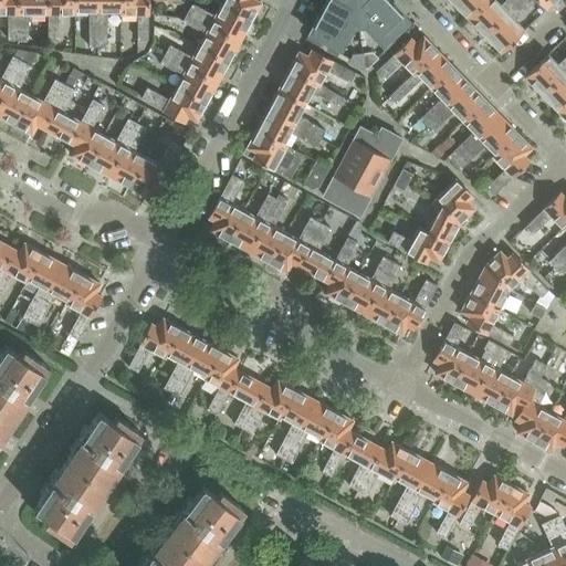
[(8,39),(19,39),(18,0),(0,0),(0,12),(8,13),(8,39)]
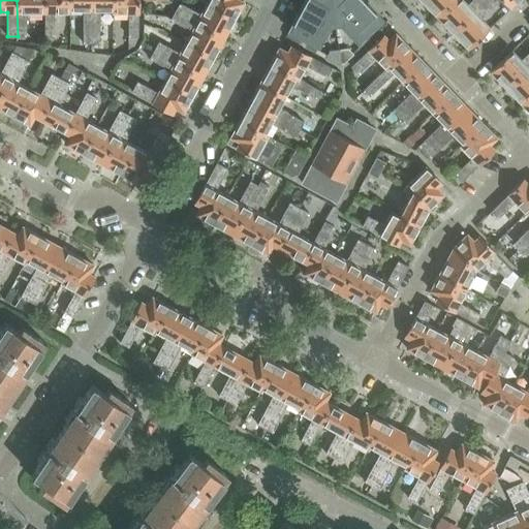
[(27,12),(45,11),(45,0),(17,0),(18,36),(27,36),(27,12)]
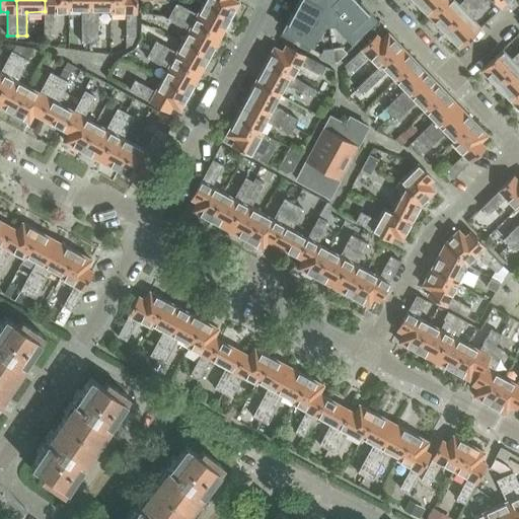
[(70,12),(70,9),(69,0),(45,0),(45,11),(45,35),(54,35),(54,12),(70,12)]
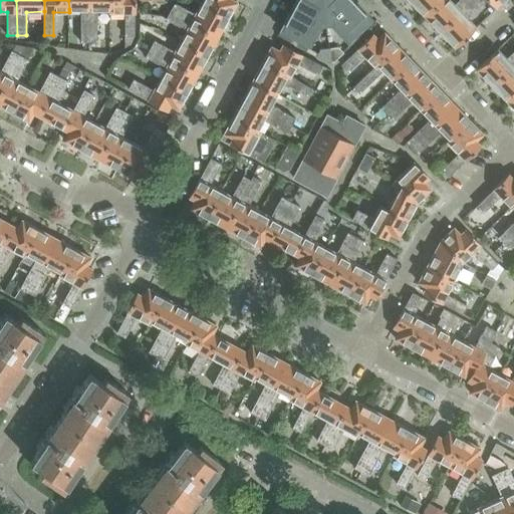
[(81,41),(89,41),(89,0),(68,0),(69,9),(81,9),(81,41)]
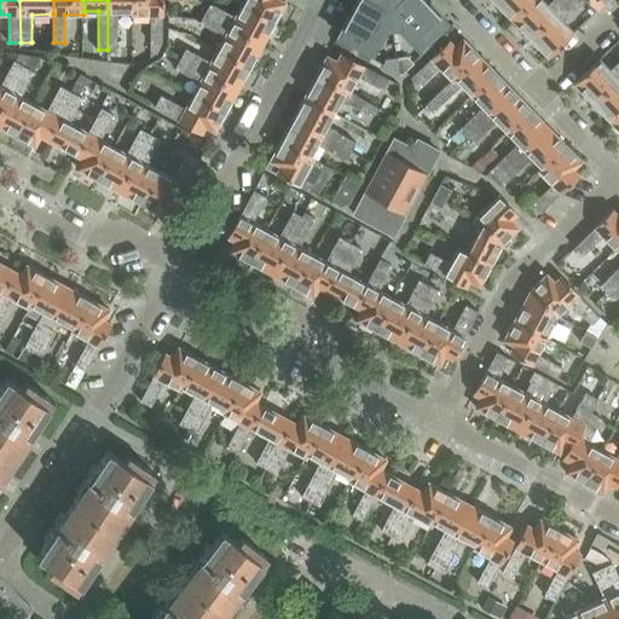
[(108,0),(108,50),(117,50),(117,11),(132,11),(132,0),(108,0)]
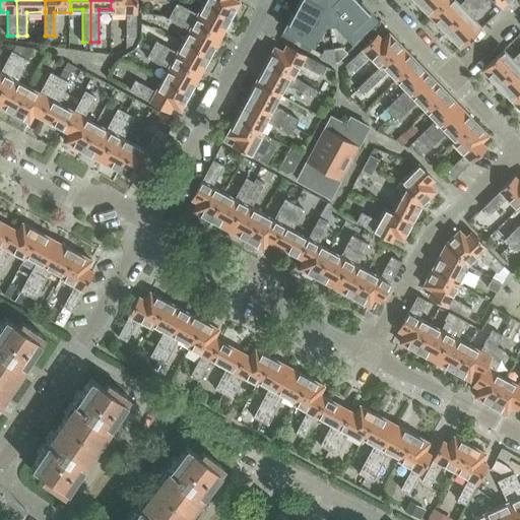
[(111,0),(111,9),(111,12),(127,12),(127,37),(136,37),(136,0),(111,0)]
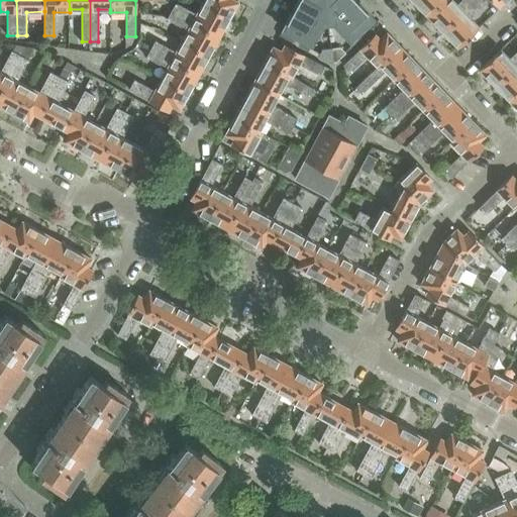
[(203,0),(202,3),(228,18),(237,2),(233,0),(203,0)]
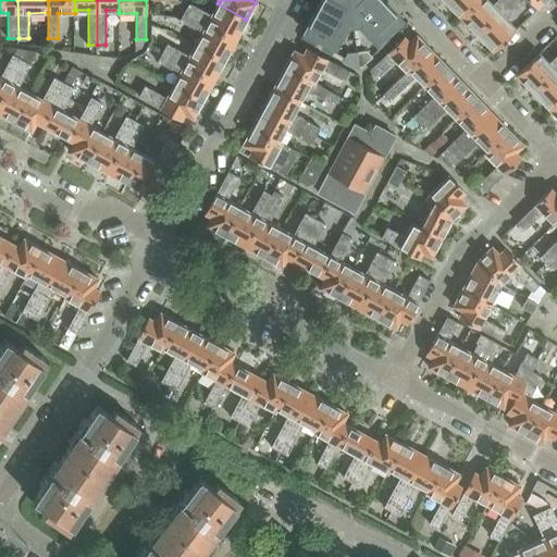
[(351,25),(348,0),(320,0),(304,32),(334,48),(346,26),(351,25)]
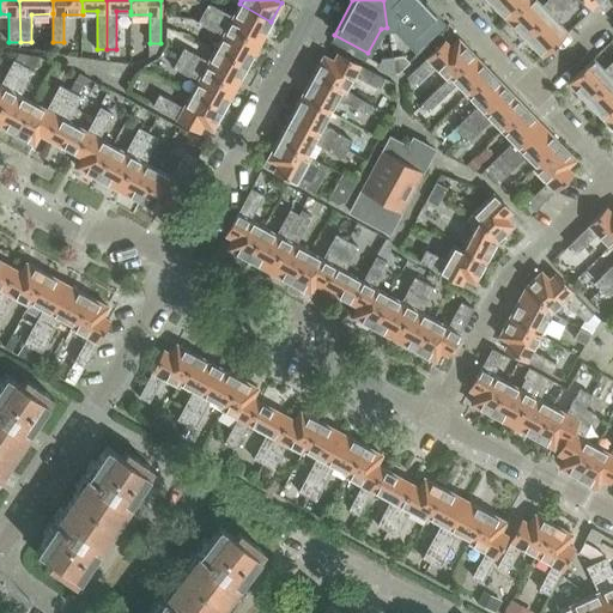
[(383,0),(387,28),(394,26),(413,47),(441,20),(420,0),(383,0)]
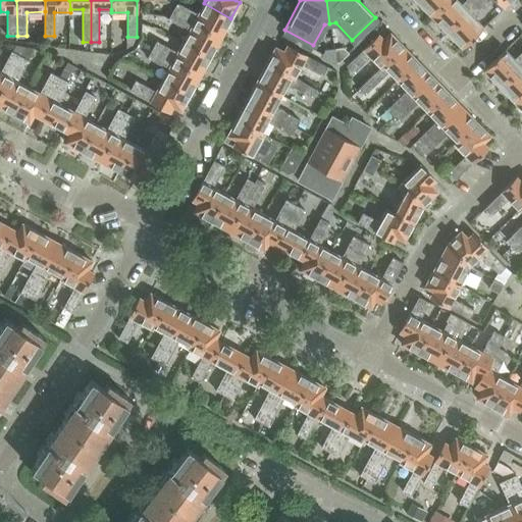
[(418,0),(416,2),(430,16),(448,0),(418,0)]
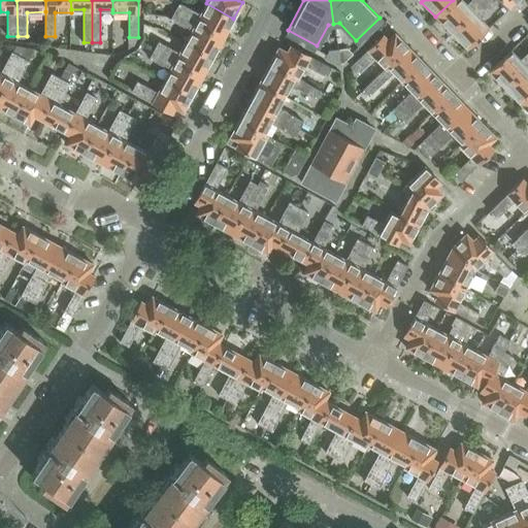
[(470,0),(466,4),(462,0),(453,0),(435,17),(453,34),(460,27),(459,26),(485,0),(470,0)]
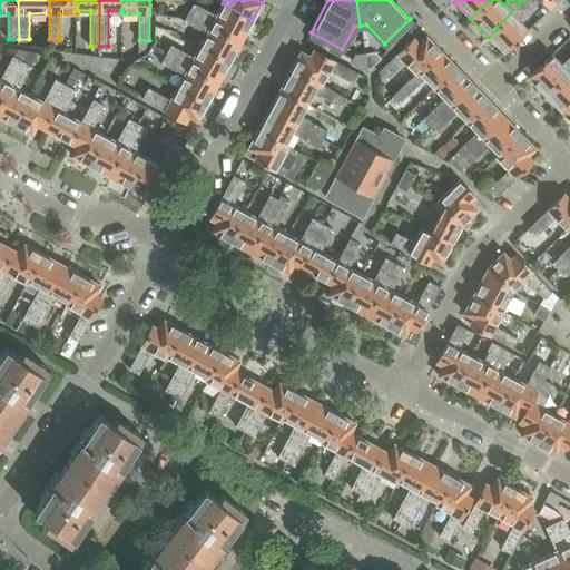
[(518,20),(537,1),(536,0),(523,0),(495,28),(497,29),(489,37),(503,53),(528,30),(518,20)]
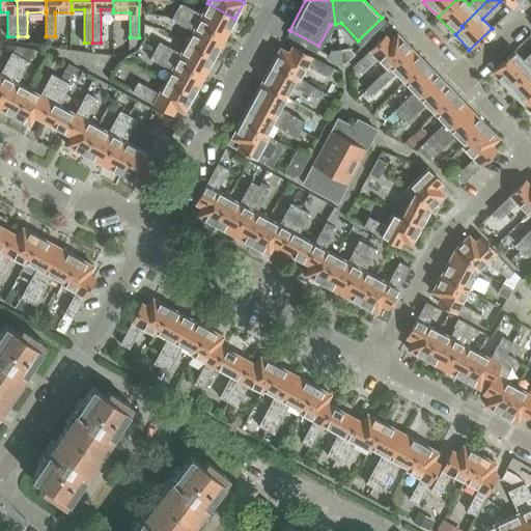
[(175,11),(224,37),(234,19),(207,3),(201,15),(182,4),(179,5),(175,11)]
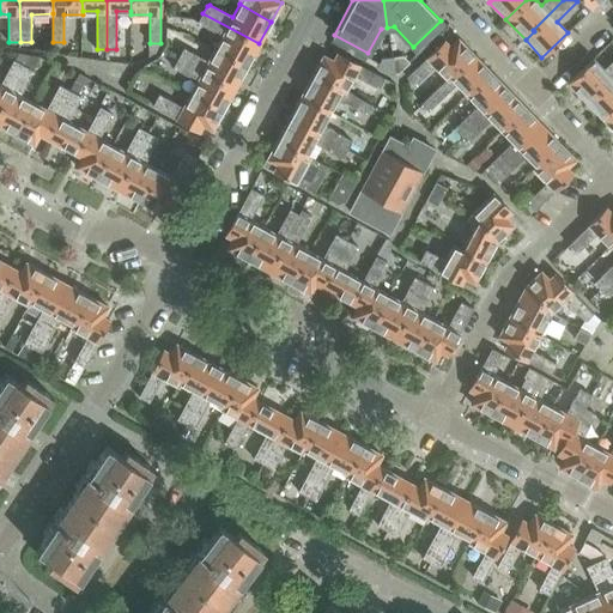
[(259,43),(202,13),(198,23),(222,36),(216,49),(247,66),(259,43)]
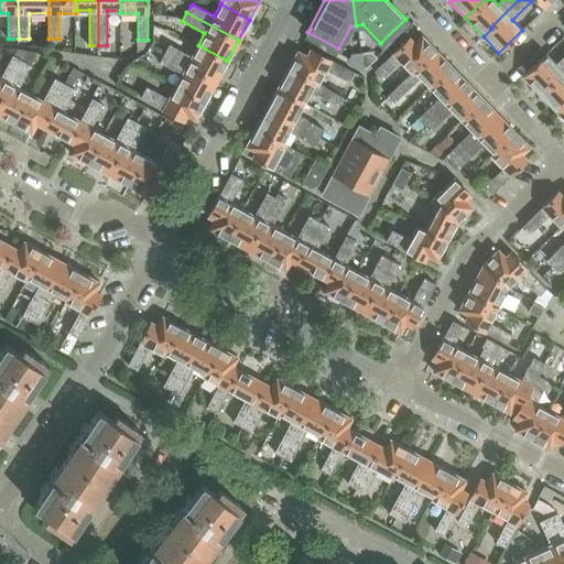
[(304,39),(357,67),(362,66),(361,53),(351,54),(338,49),(307,32),(304,39)]
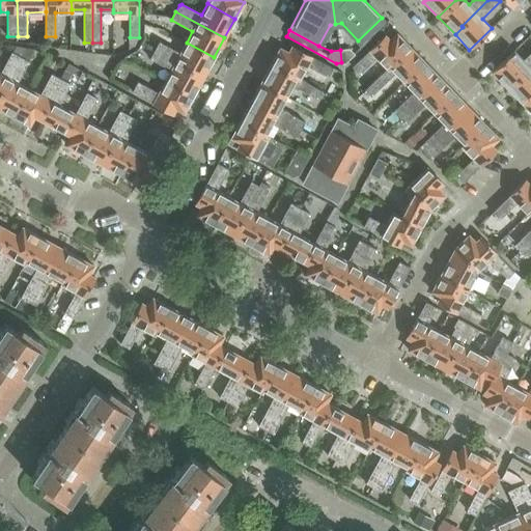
[(376,57),(387,68),(410,47),(396,33),(390,40),(385,35),(352,66),(359,74),(376,57)]
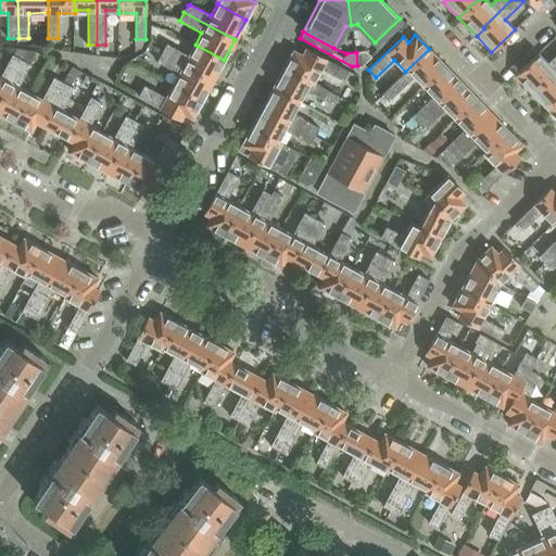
[(166,43),(162,53),(213,80),(224,60),(196,45),(189,57),(166,43)]
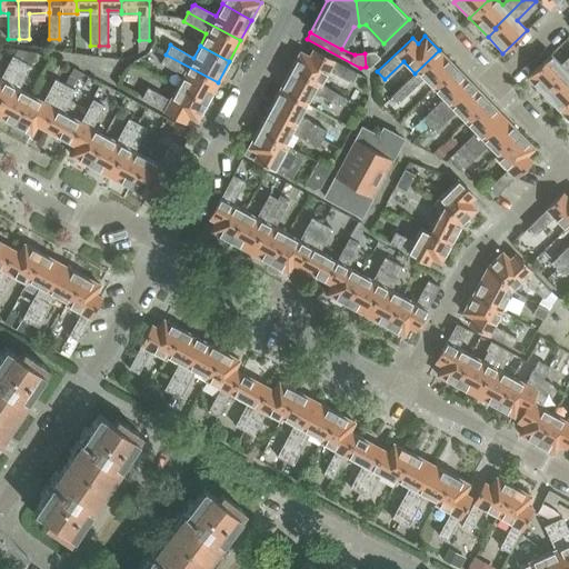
[(0,99),(27,51),(16,50),(0,78),(0,99)]
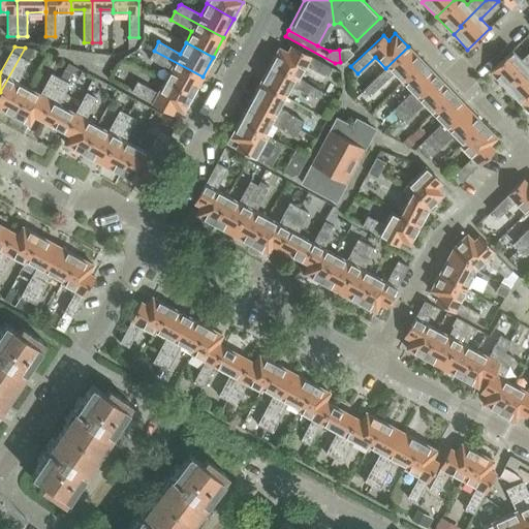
[(279,48),(270,64),(298,79),(305,65),(325,76),(331,68),(290,47),(287,53),(279,48)]
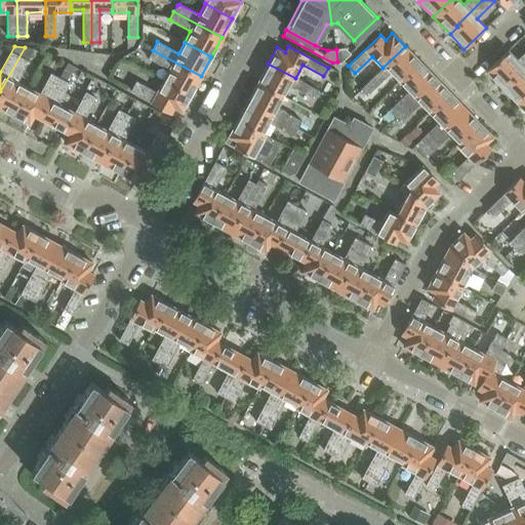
[(391,72),(400,81),(419,62),(405,46),(382,68),(361,88),(367,94),(391,72)]
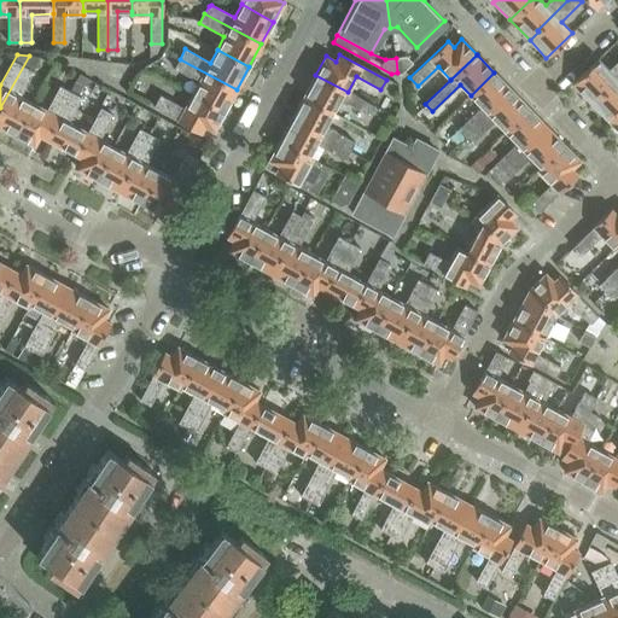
[(0,126),(16,135),(33,104),(33,103),(19,97),(41,58),(29,56),(0,108),(0,126)]
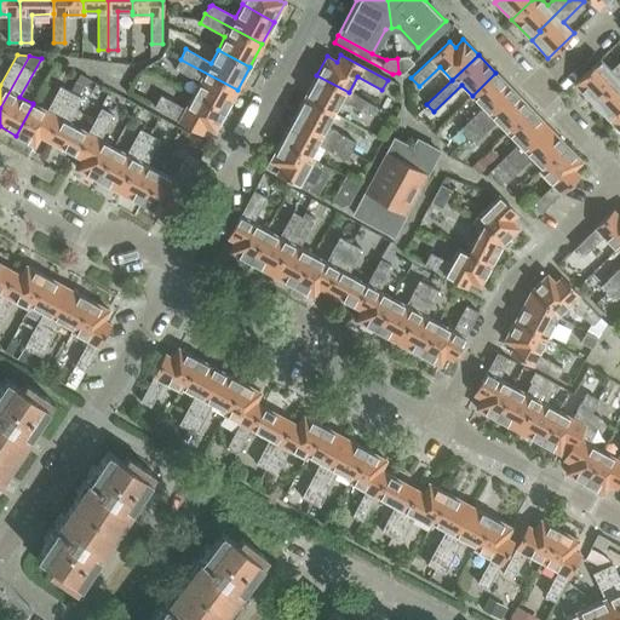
[(399,73),(400,78),(414,64),(407,57),(397,58),(399,73)]
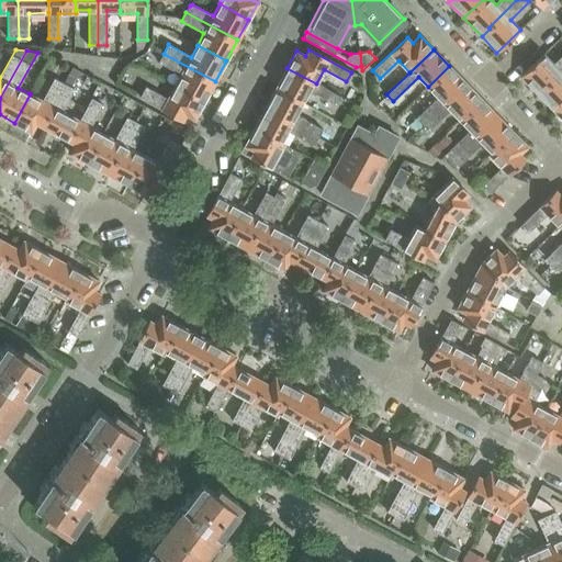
[(181,75),(175,87),(203,102),(215,81),(164,54),(158,63),(181,75)]
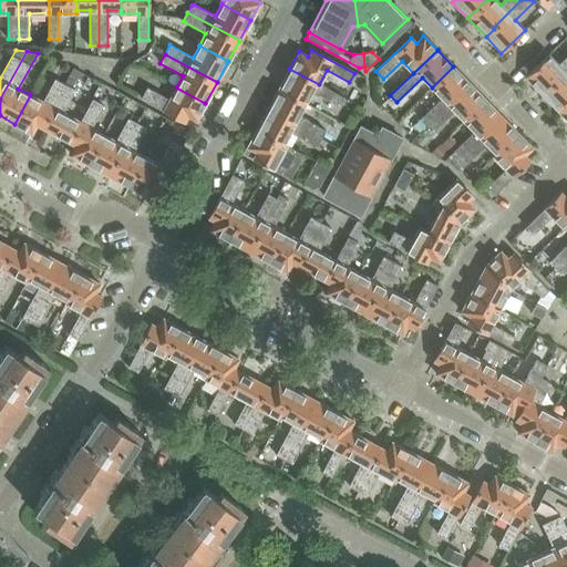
[(525,78),(543,96),(552,89),(550,88),(566,71),(566,55),(558,64),(548,54),(525,78)]
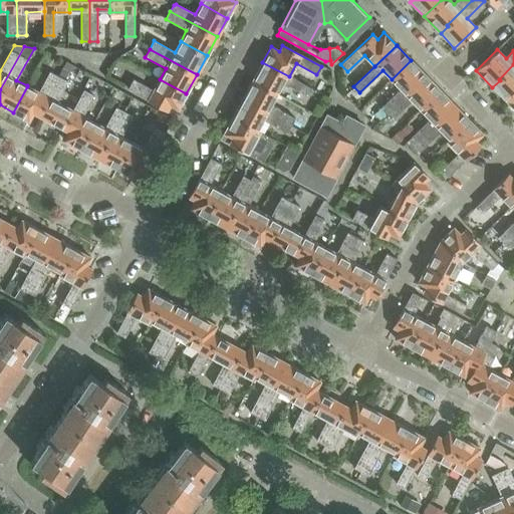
[(380,107),(387,113),(426,75),(411,60),(392,79),(401,88),(380,107)]
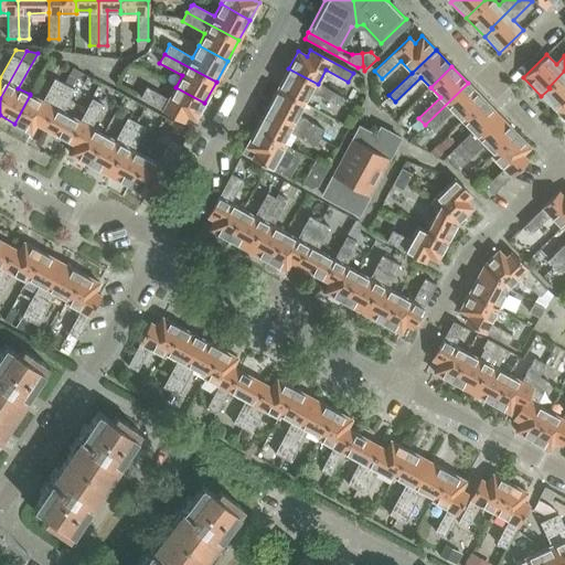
[(288,68),(277,88),(305,104),(311,92),(338,106),(342,98),(318,84),(288,68)]
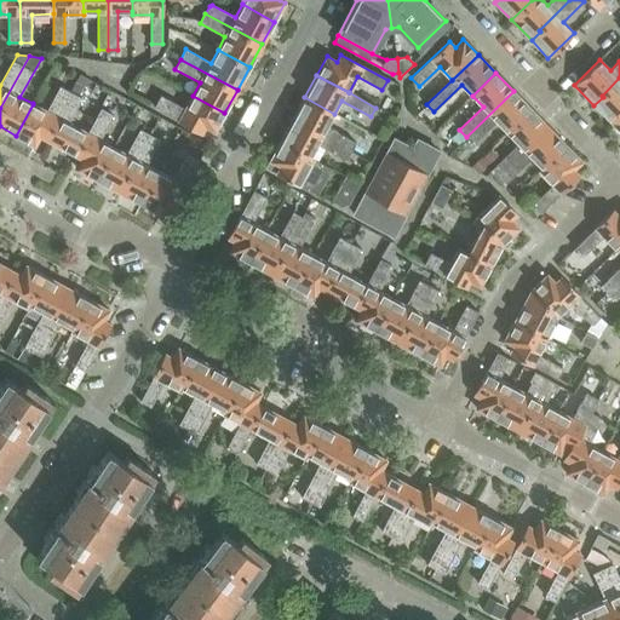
[(593,105),(610,122),(619,113),(619,78),(602,96),(603,97),(593,105)]
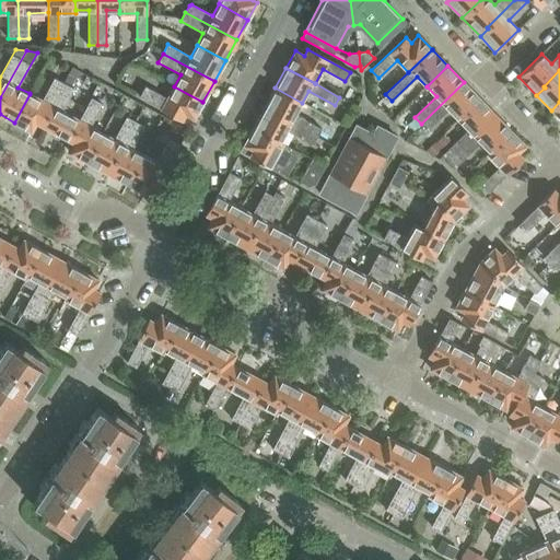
[(41,125),(59,136),(70,116),(61,111),(74,89),(70,86),(77,76),(69,72),(63,83),(41,125)]
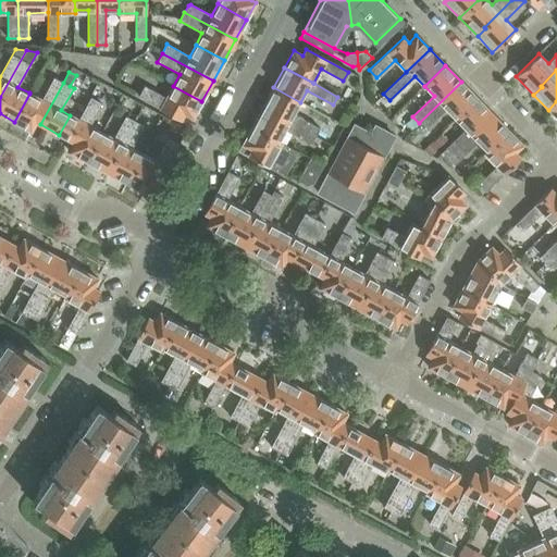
[(40,124),(63,83),(53,77),(41,100),(29,94),(14,122),(31,131),(36,122),(40,124)]
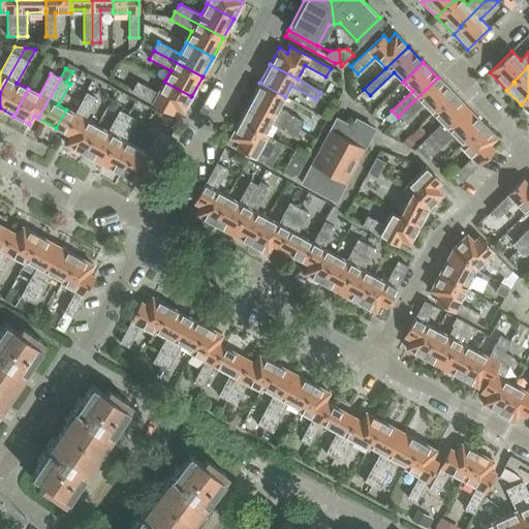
[(424,103),(433,113),(453,93),(438,78),(398,117),(403,123),(424,103)]
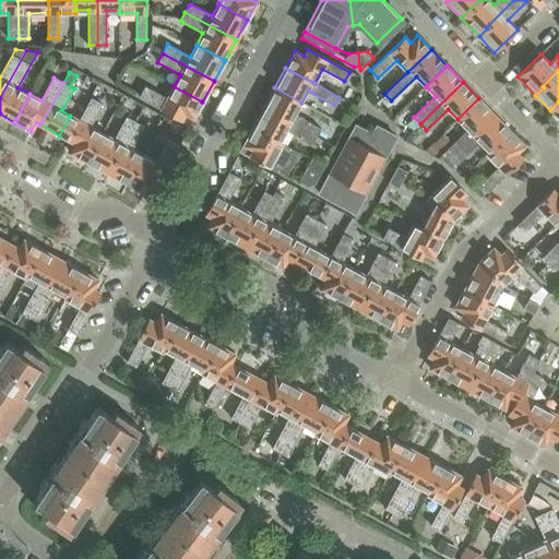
[(202,102),(174,86),(167,98),(144,86),(139,97),(181,120),(185,114),(193,118),(202,102)]
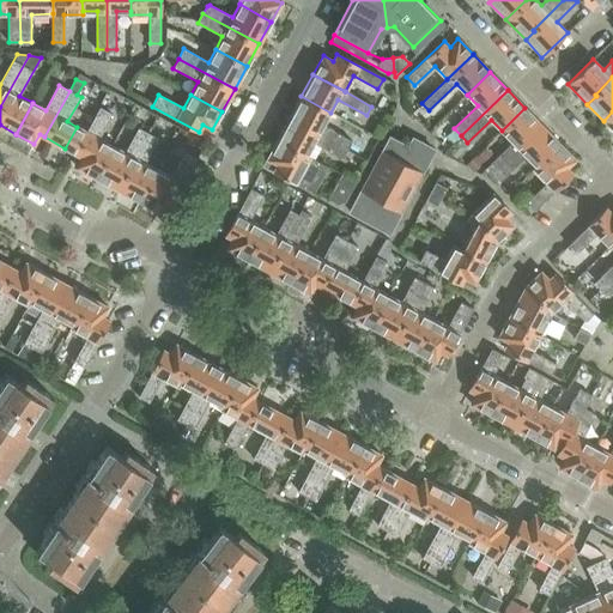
[(301,96),(290,117),(350,150),(354,141),(323,126),(331,113),(301,96)]
